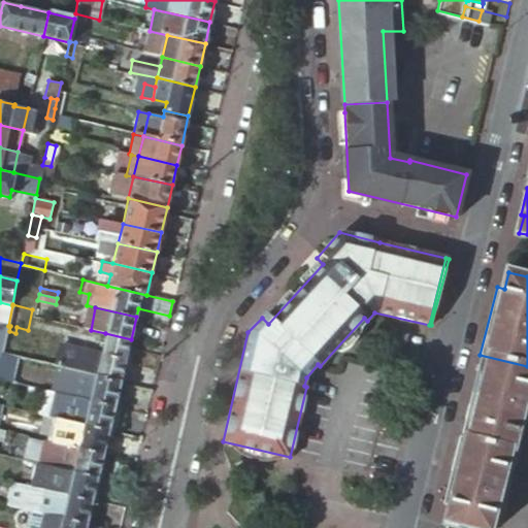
[(121,382),(131,339),(105,333),(98,365),(71,358),(68,369),(80,372),(121,382)]
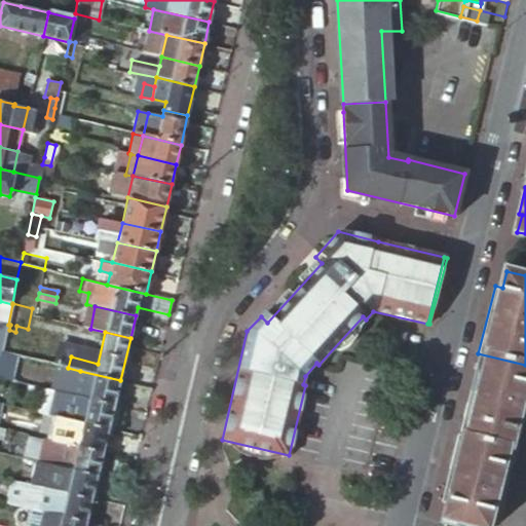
[(42,362),(2,352),(0,360),(0,378),(37,387),(42,362)]
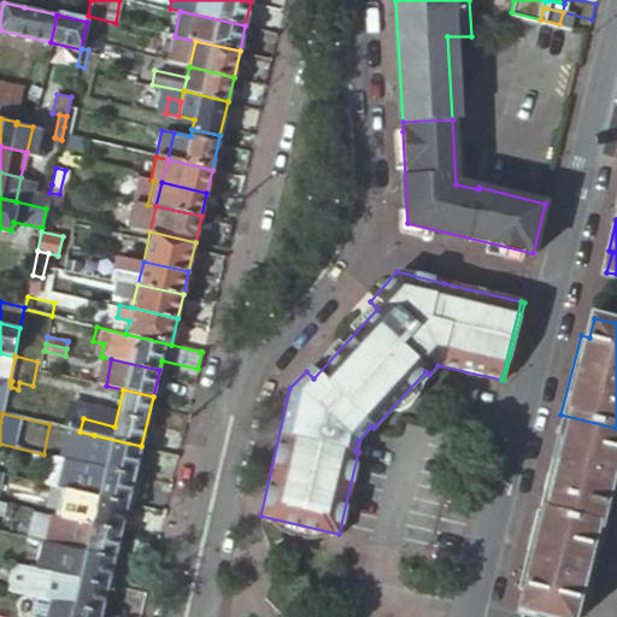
[(616,462),(616,428),(560,415),(560,417),(563,417),(539,509),(538,509),(536,511),(601,527),(616,462)]
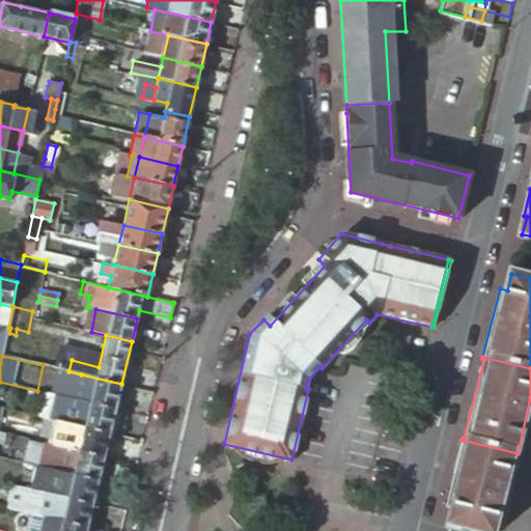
[(149,406),(152,392),(121,384),(81,374),(76,399),(90,402),(116,409),(118,398),(149,406)]
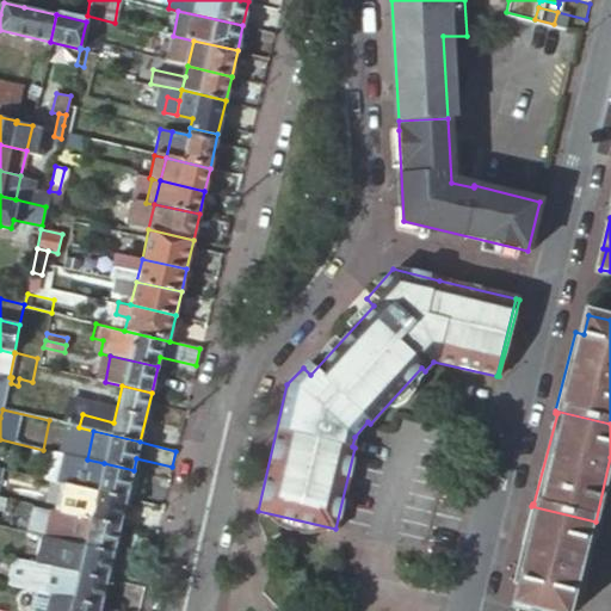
[(134,470),(104,463),(98,493),(127,499),(134,470)]
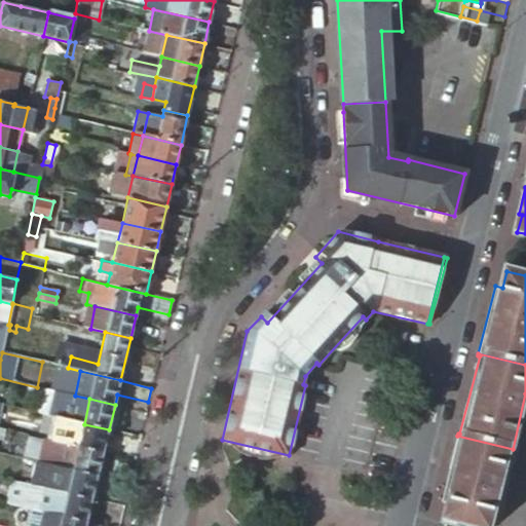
[(1,418),(0,419),(0,426),(19,431),(21,424),(16,423),(16,421),(1,418)]
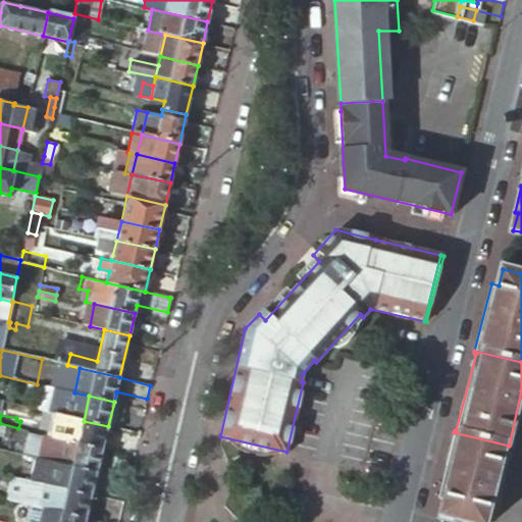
[(103,449),(108,426),(84,421),(69,417),(68,422),(62,421),(60,432),(65,434),(64,439),(103,449)]
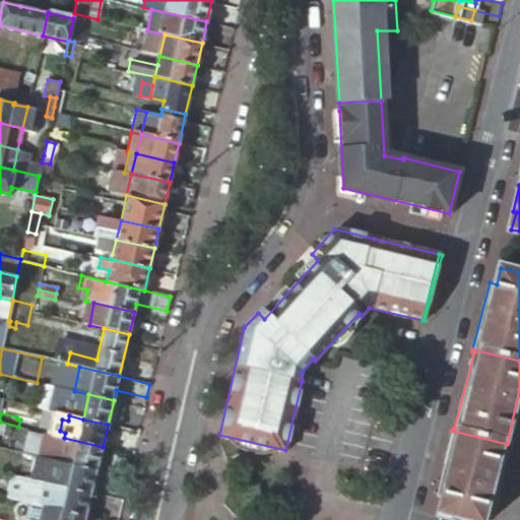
[(452,431),(436,495),(443,497),(439,515),(460,519),(483,519),(504,445),(507,446),(507,444),(452,431)]
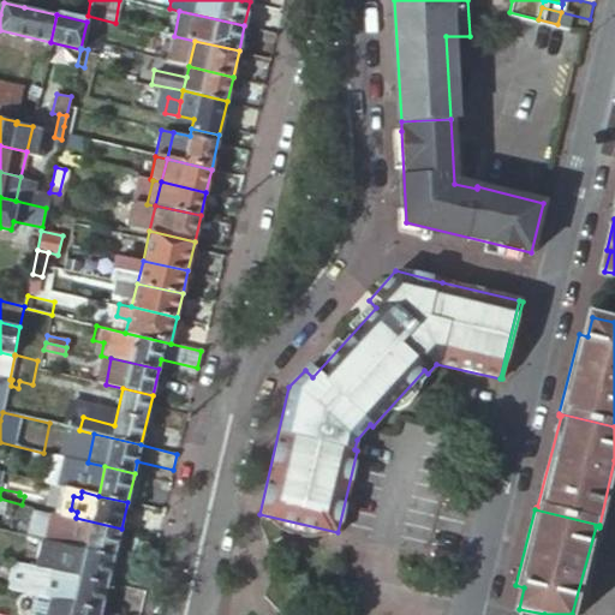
[(336,535),(338,532),(260,514),(258,515),(264,517),(264,519),(330,535),(332,533),(336,535)]
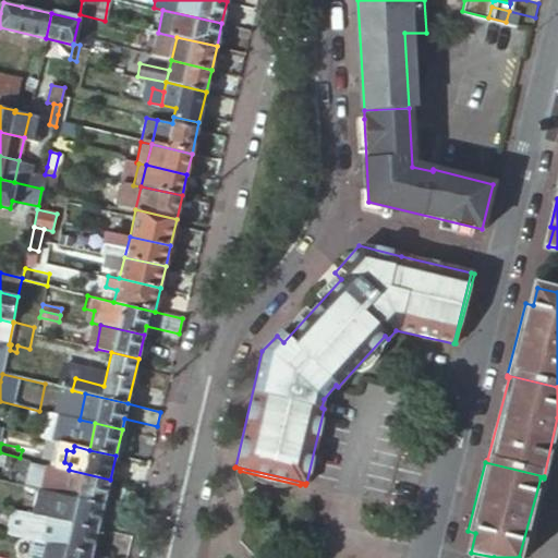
[(105,505),(110,480),(69,470),(62,495),(77,498),(105,505)]
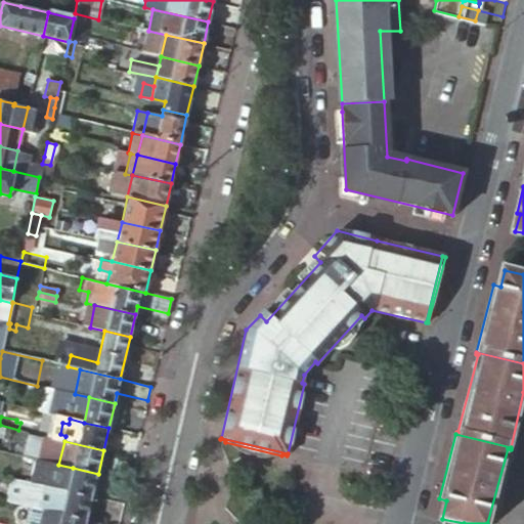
[(68,489),(73,468),(58,465),(41,461),(36,482),(68,489)]
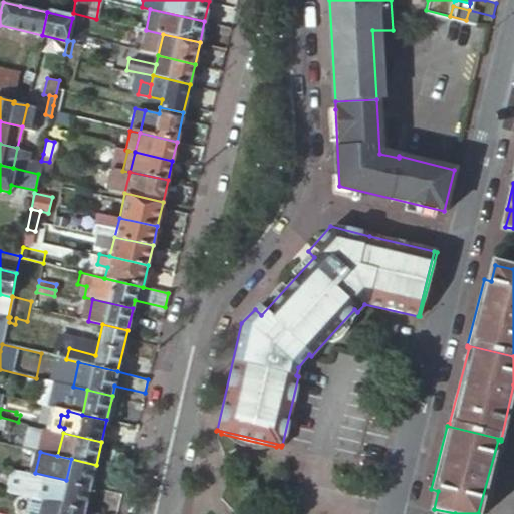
[(91,486),(96,465),(71,459),(66,480),(91,486)]
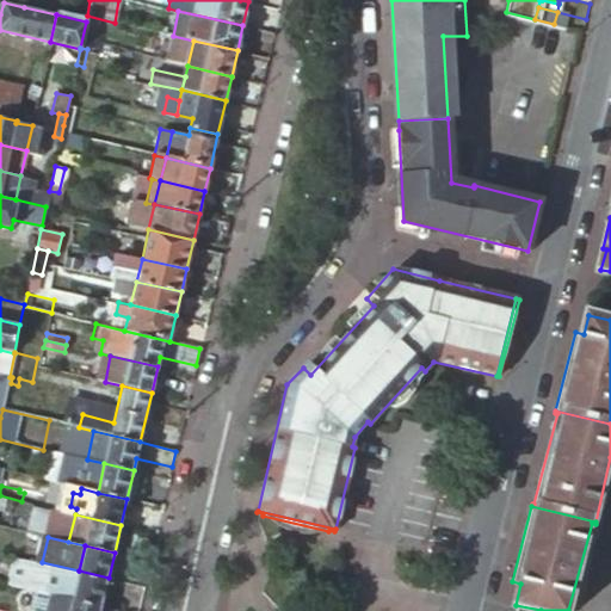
[(79,571),(42,562),(20,556),(14,584),(41,590),(73,597),(79,571)]
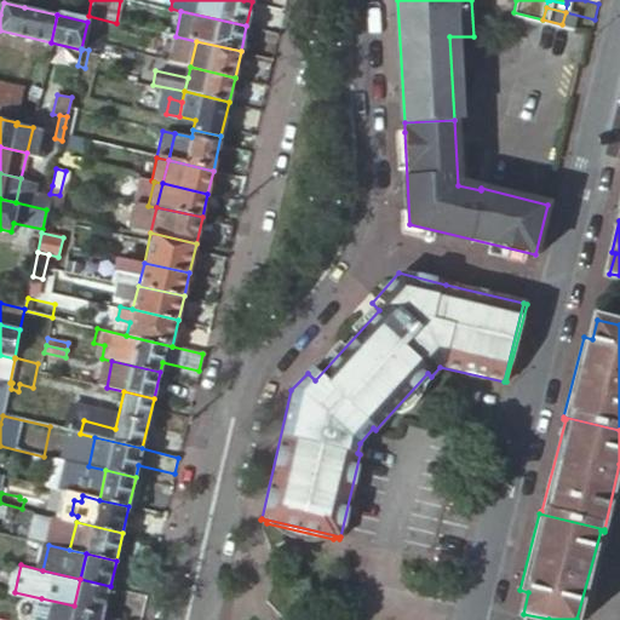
[(104,613),(110,586),(80,579),(74,606),(104,613)]
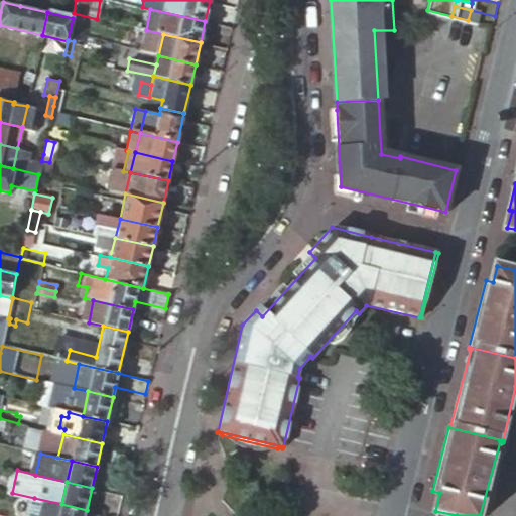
[(58,515),(61,504),(34,498),(30,515),(58,515)]
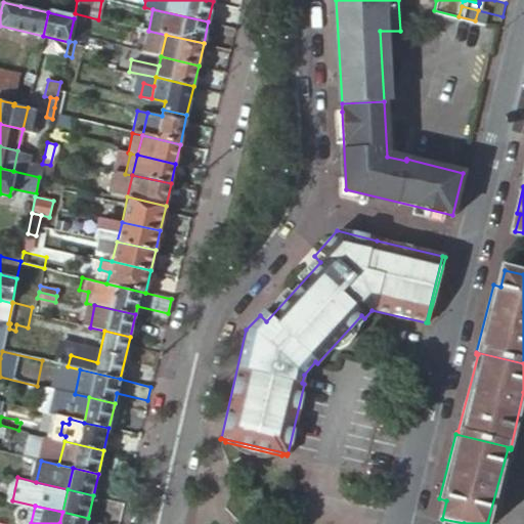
[(86,523),(88,518),(62,512),(59,523),(86,523)]
